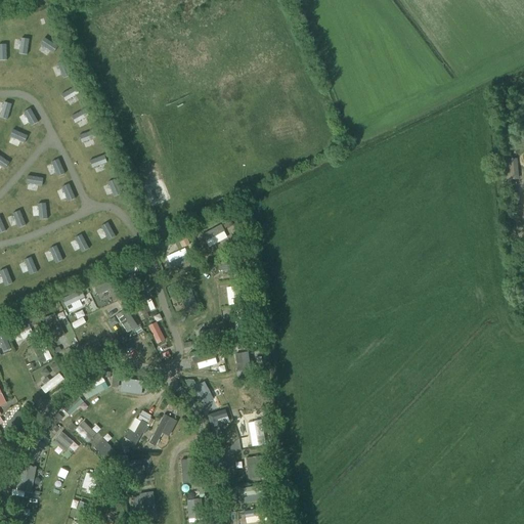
[(94,85),(100,84),(97,73),(101,72),(98,59),(88,61),(94,85)]
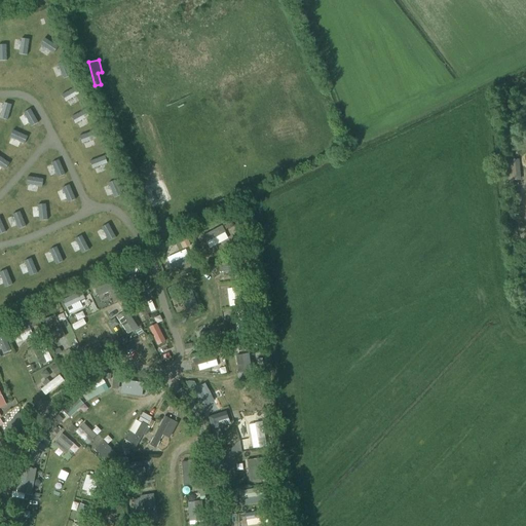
[(519,158),(506,159),(508,181),(520,180),(519,158)]
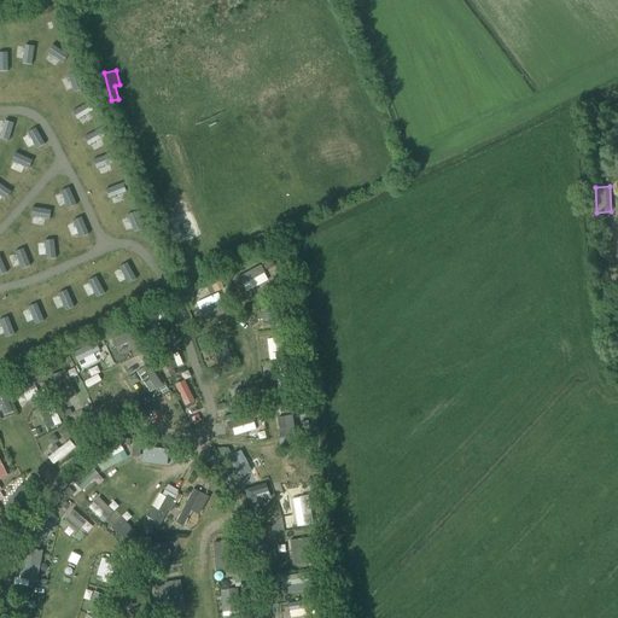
[(246,292),(268,281),(260,264),(238,275),(246,292)]
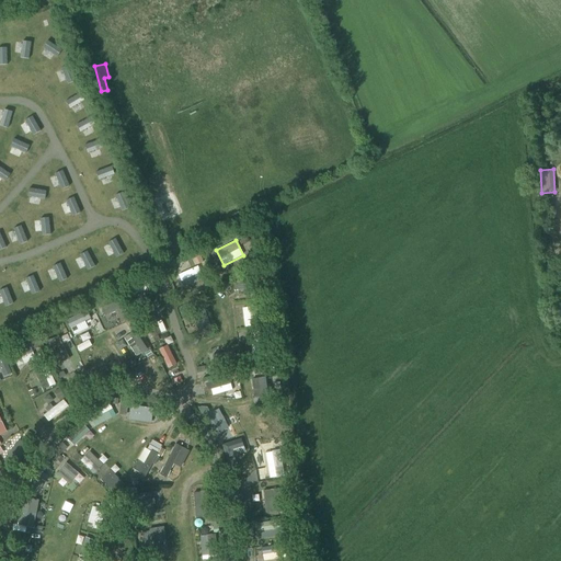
[(195,267),(178,274),(183,288),(201,281),(195,267)]
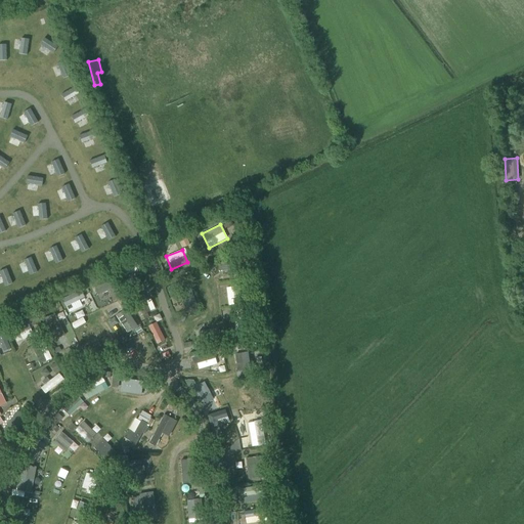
[(104,285),(95,287),(98,299),(107,297),(104,285)]
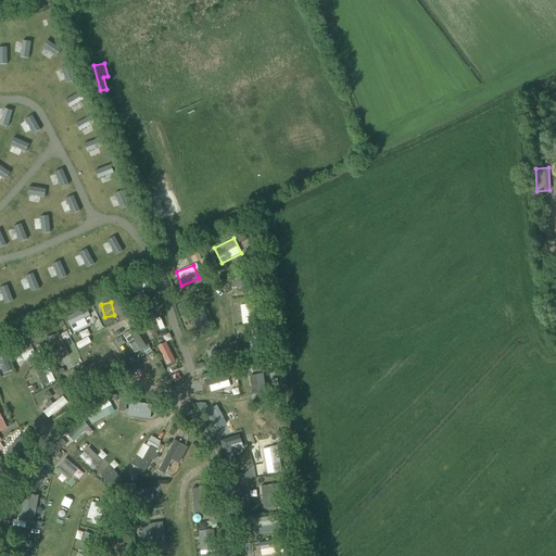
[(86,306),(64,317),(72,332),(87,325),(84,317),(89,315),(86,306)]
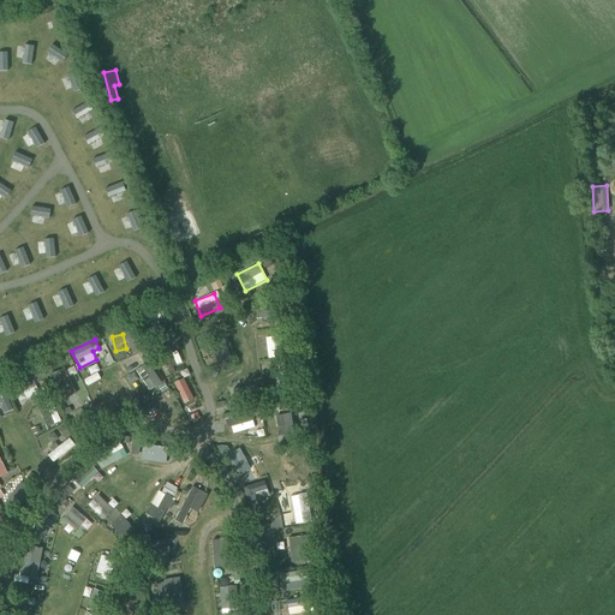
[(177,350),(171,352),(167,342),(155,346),(163,370),(181,363),(177,350)]
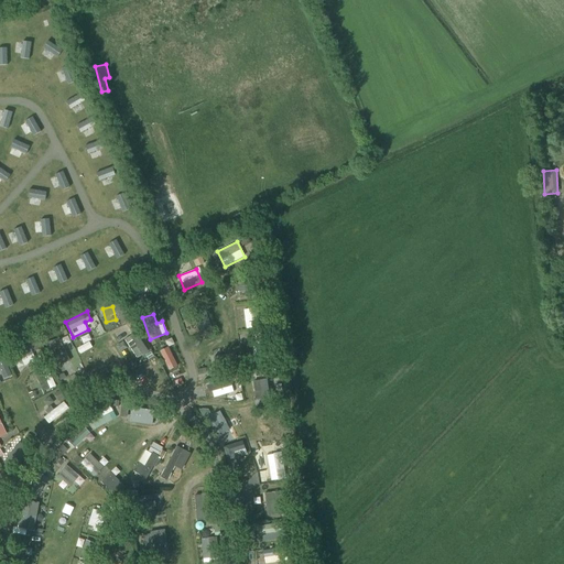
[(137,345),(129,335),(123,338),(130,349),(137,345)]
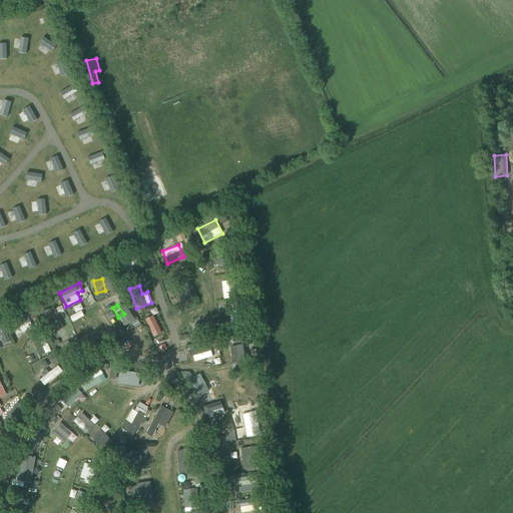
[(109,321),(116,317),(112,309),(105,313),(109,321)]
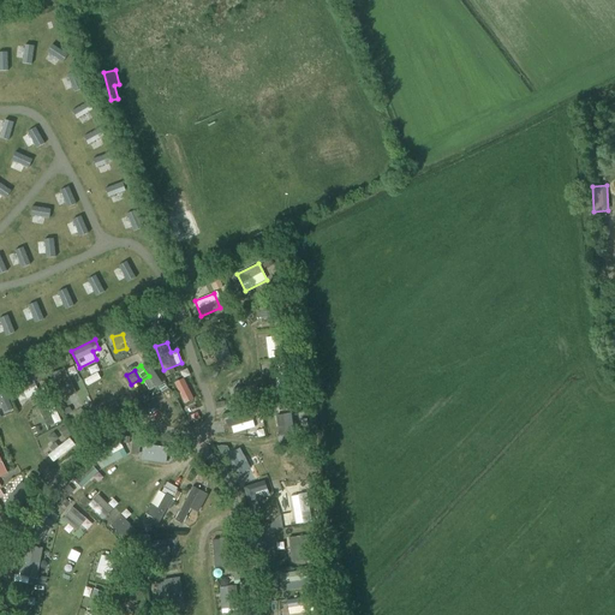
[(100,376),(96,386),(105,388),(108,378),(100,376)]
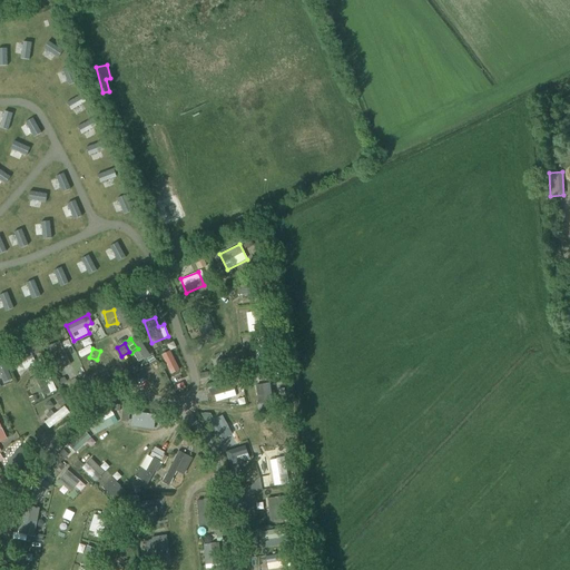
[(169,374),(179,370),(170,349),(160,354),(169,374)]
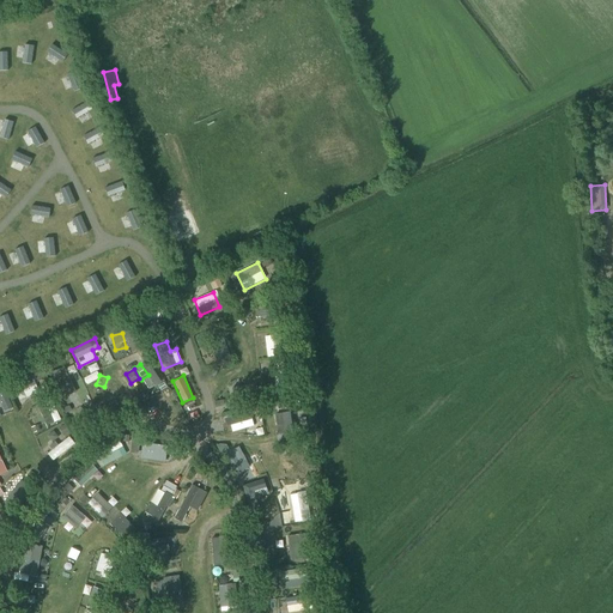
[(147,389),(152,387),(147,376),(143,380),(147,389)]
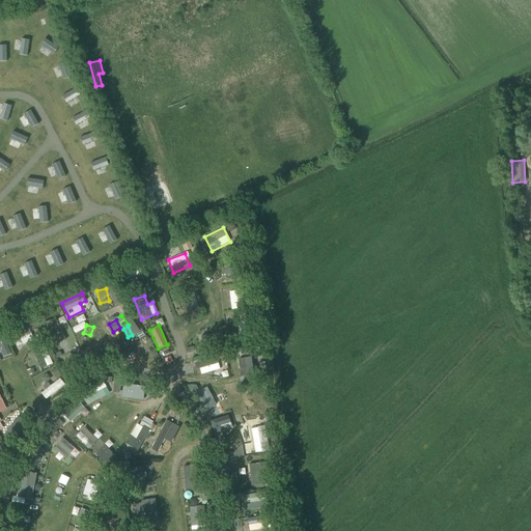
[(23,330),(11,334),(17,345),(27,341),(23,330)]
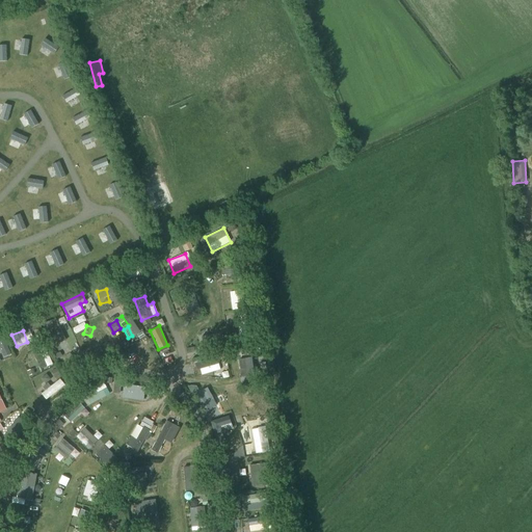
[(9,354),(3,336),(0,336),(0,352),(1,357),(9,354)]
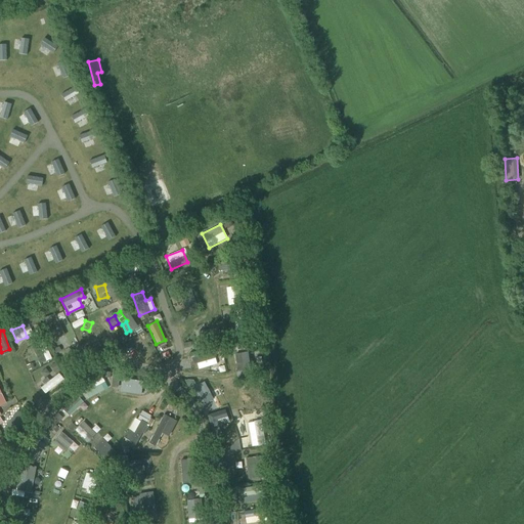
[(143,363),(157,356),(146,335),(132,342),(143,363)]
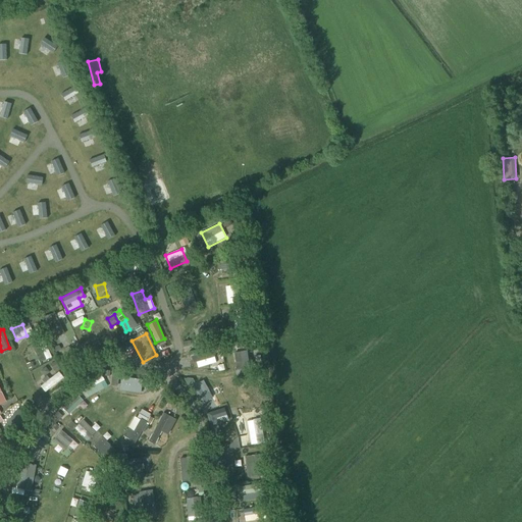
[(39,363),(52,357),(45,342),(32,347),(39,363)]
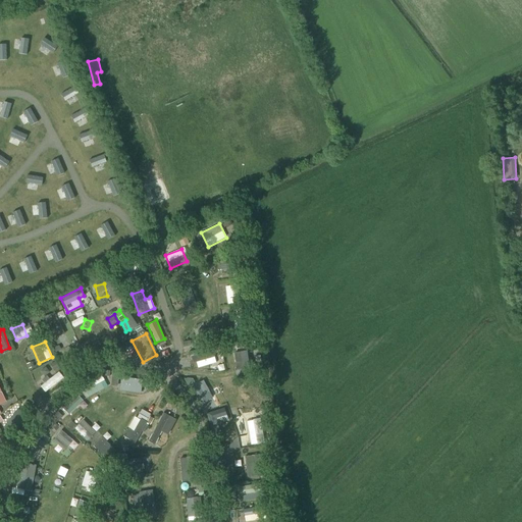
[(197,367),(215,364),(214,358),(196,360),(197,367)]
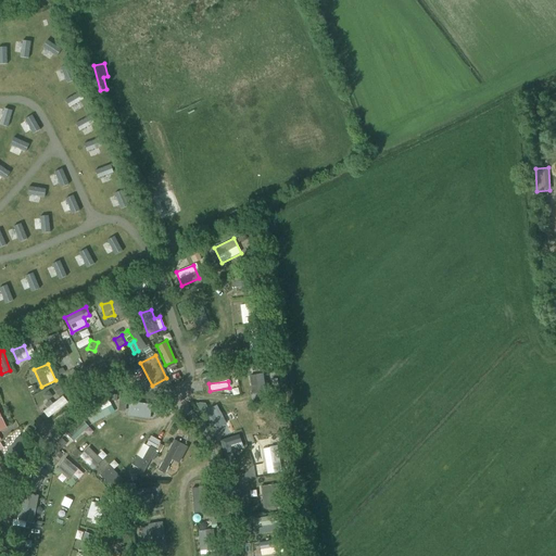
[(125,415),(148,418),(149,404),(127,401),(125,415)]
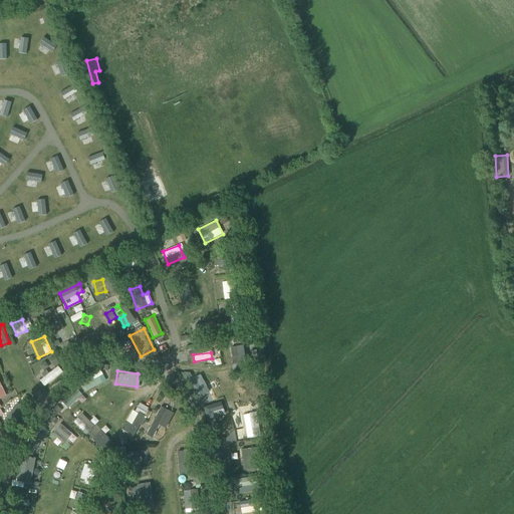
[(50,371),(39,379),(43,384),(54,376),(50,371)]
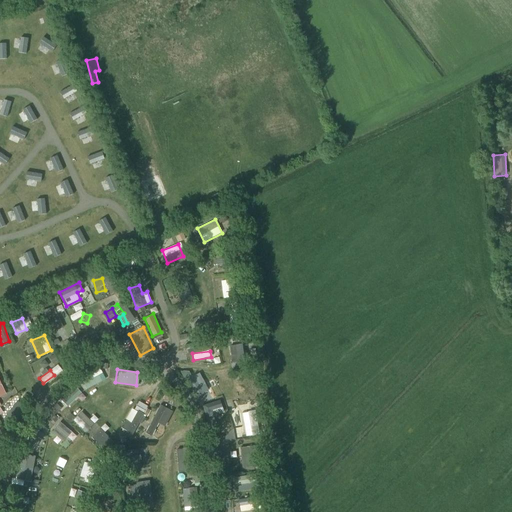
[(180,371),(184,380),(191,376),(189,372),(180,371)]
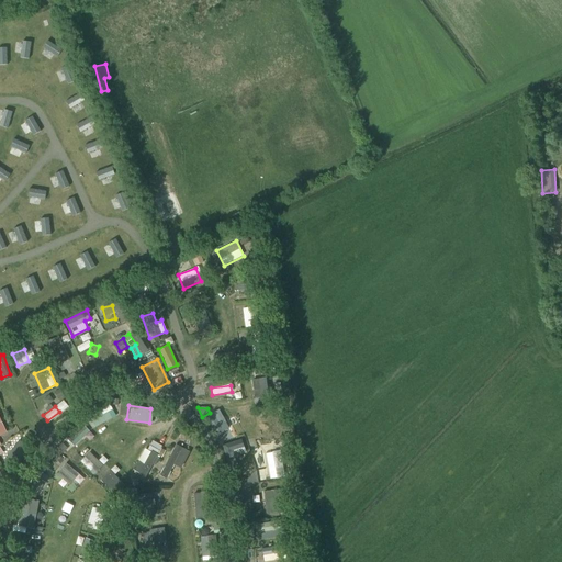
[(70,430),(80,441),(90,433),(81,422),(70,430)]
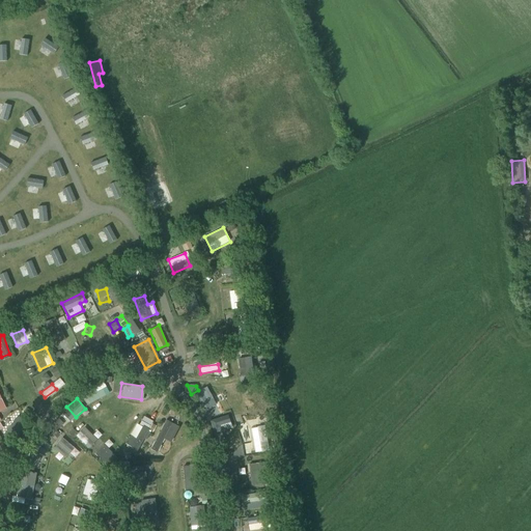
[(227,414),(215,418),(218,426),(230,421),(227,414)]
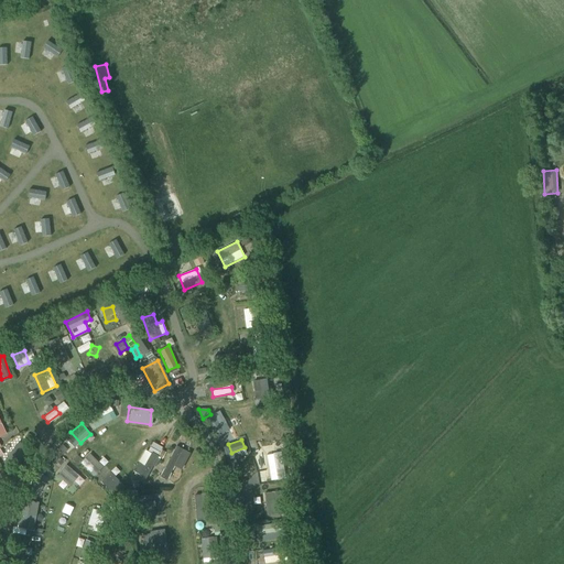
[(228,445),(224,446),(230,473),(239,472),(235,452),(229,453),(228,445)]
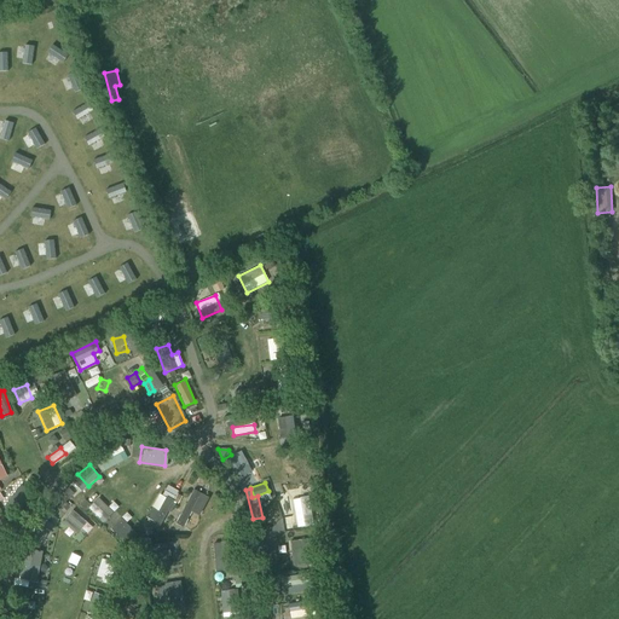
[(175,524),(186,527),(192,513),(203,518),(210,499),(190,490),(175,524)]
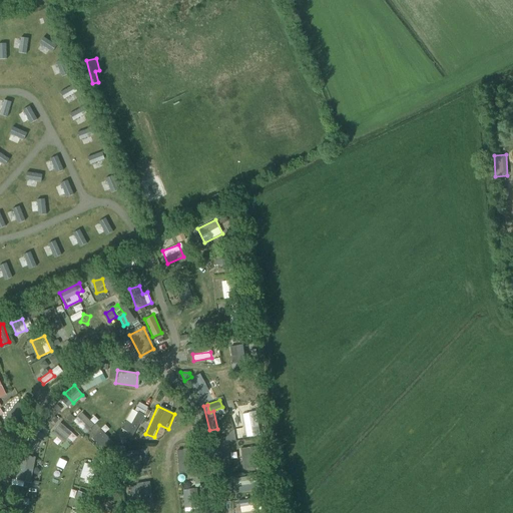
[(126,431),(124,435),(132,438),(142,414),(129,409),(121,429),(126,431)]
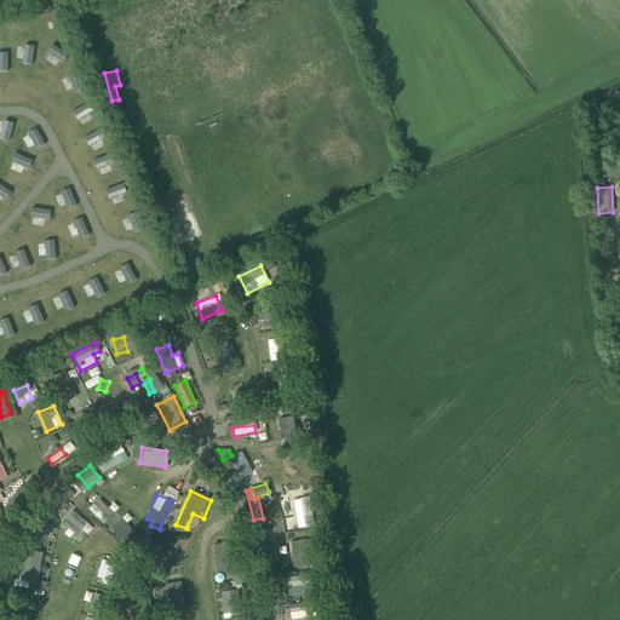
[(89,509),(102,523),(113,514),(98,499),(89,509)]
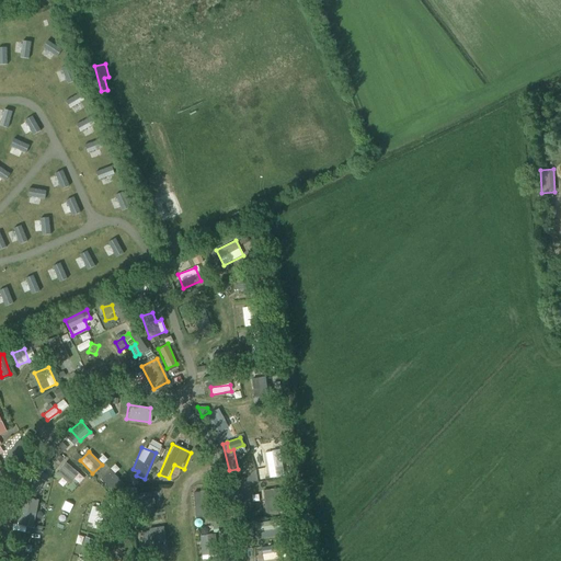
[(262,456),(266,470),(274,468),(270,454),(262,456)]
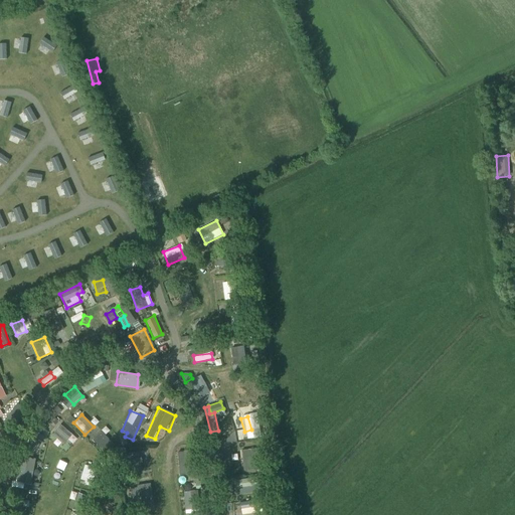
[(25,444),(36,451),(45,437),(34,430),(25,444)]
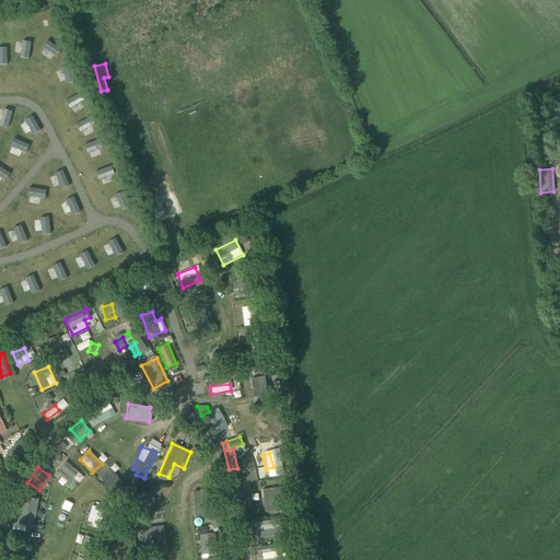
[(138,516),(154,512),(148,489),(132,493),(138,516)]
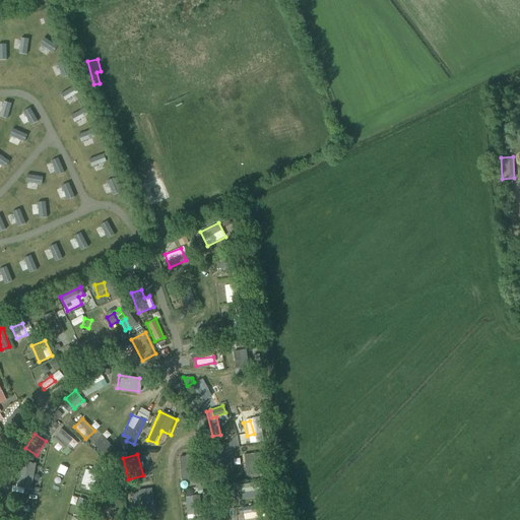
[(151,488),(133,491),(138,514),(155,510),(151,488)]
